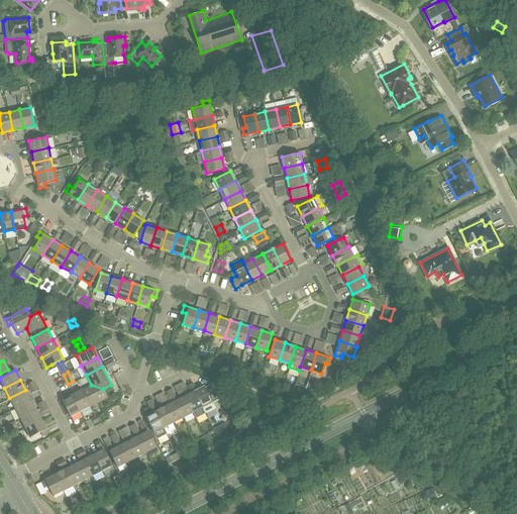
[(307,386),(306,387),(314,390),(316,384),(316,382),(308,380),(307,386)]
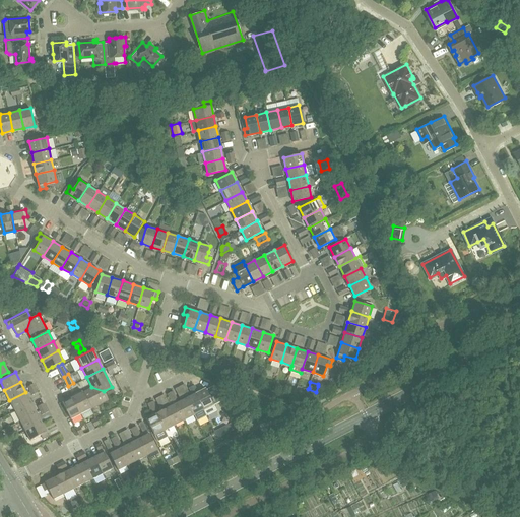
[(108,399),(104,391),(91,387),(81,392),(89,408),(108,399)]
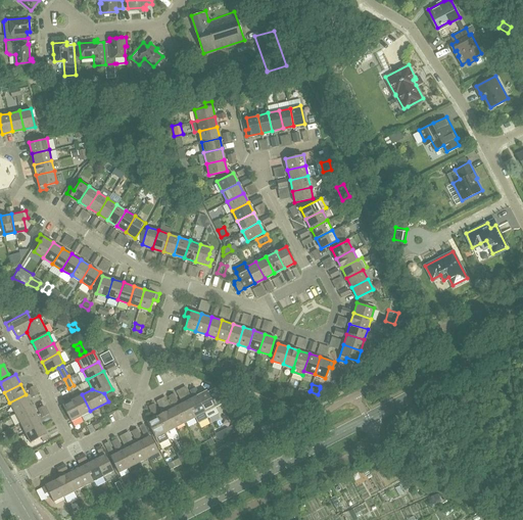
[(206,390),(196,395),(206,416),(218,411),(216,407),(219,405),(216,398),(211,400),(206,390)]
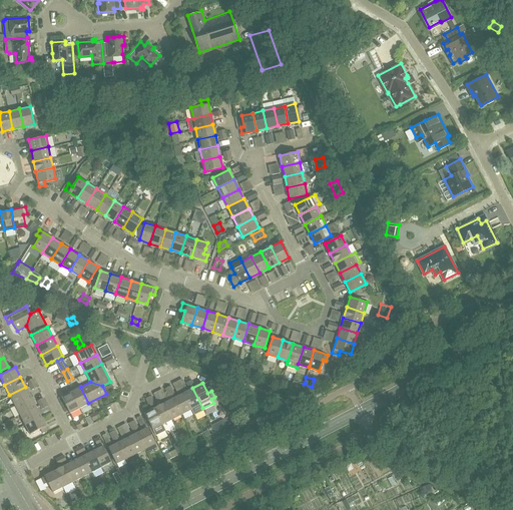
[(9,395),(14,405),(30,396),(25,387),(9,395)]
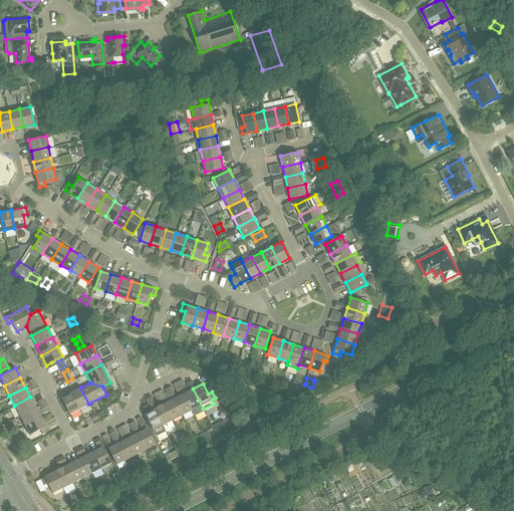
[(80,388),(71,393),(79,409),(88,404),(80,388)]
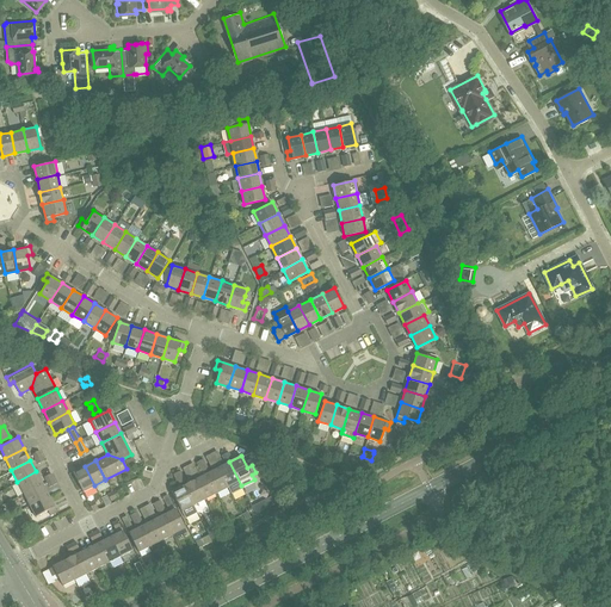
[(242,488),(241,485),(229,462),(217,468),(227,487),(230,494),(242,488)]
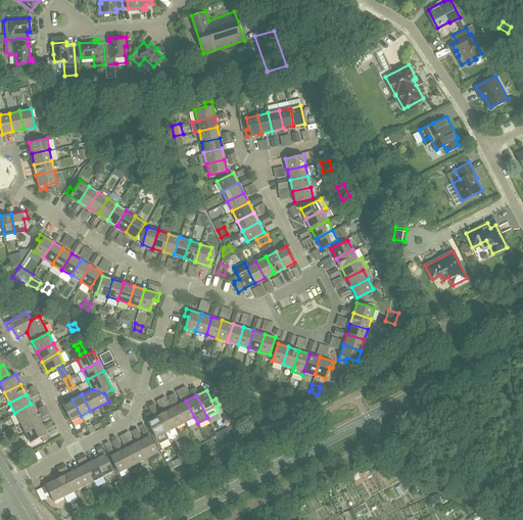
[(62,405),(70,421),(81,416),(73,399),(62,405)]
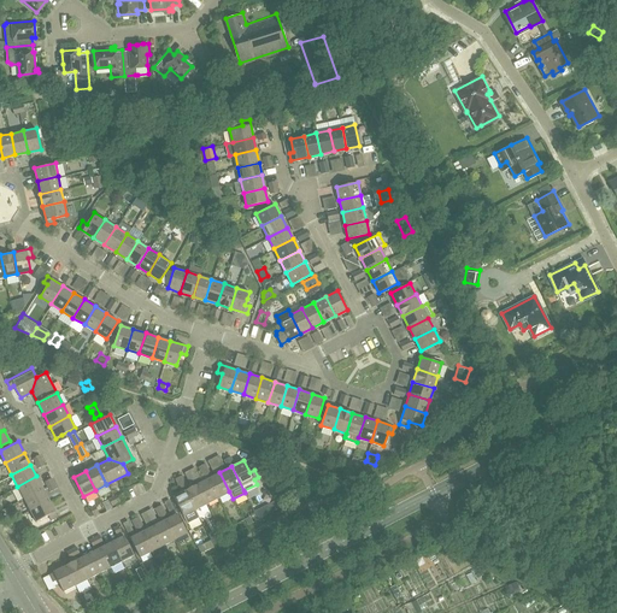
[(218,497),(229,491),(219,472),(209,478),(218,497)]
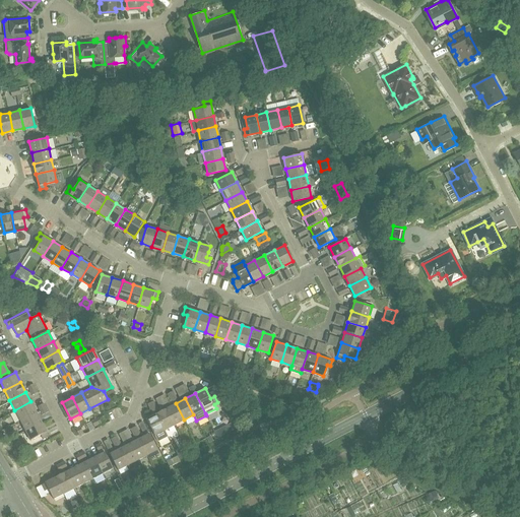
[(19,419),(36,411),(30,401),(14,410),(19,419)]
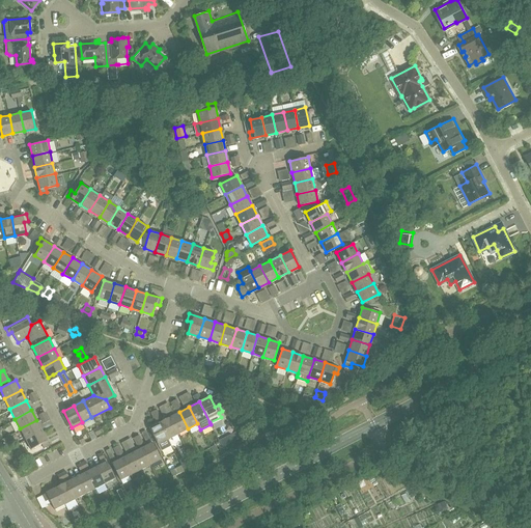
[(177,434),(188,428),(179,412),(169,417),(177,434)]
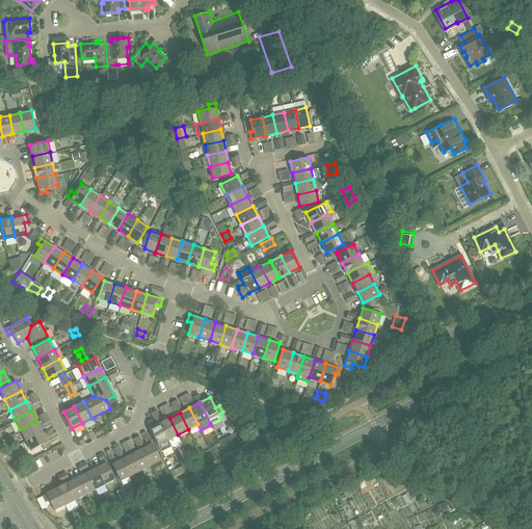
[(159,423),(168,440),(178,434),(169,418),(159,423)]
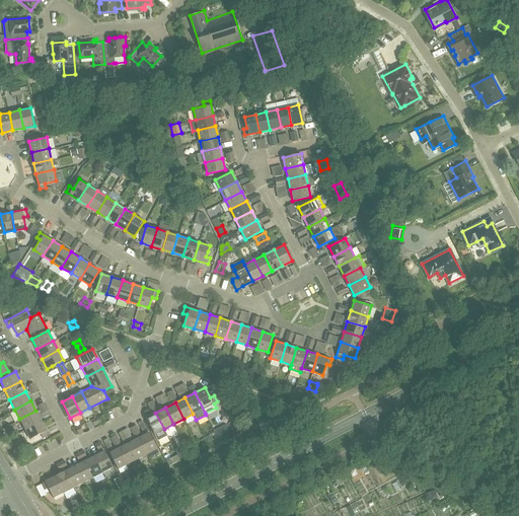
[(19,419),(24,429),(41,421),(35,411),(19,419)]
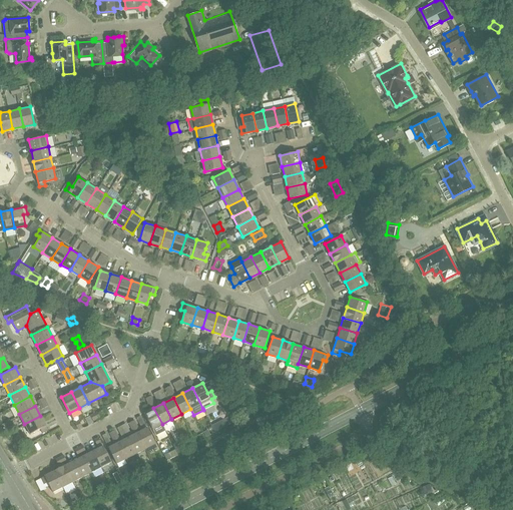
[(164,429),(162,424),(153,408),(143,413),(154,434),(164,429)]
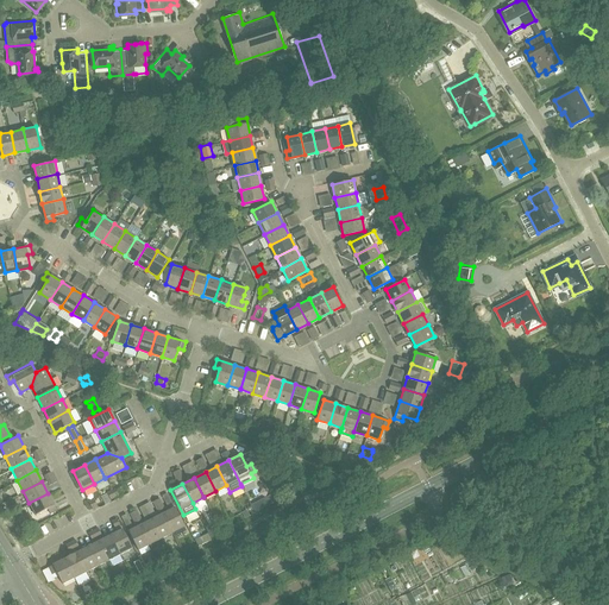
[(250,503),(255,511),(275,500),(271,495),(270,492),(250,503)]
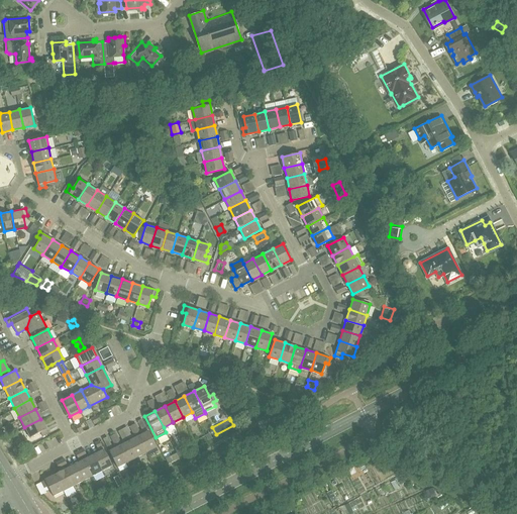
[(47,432),(40,419),(24,427),(29,437),(39,432),(41,435),(47,432)]
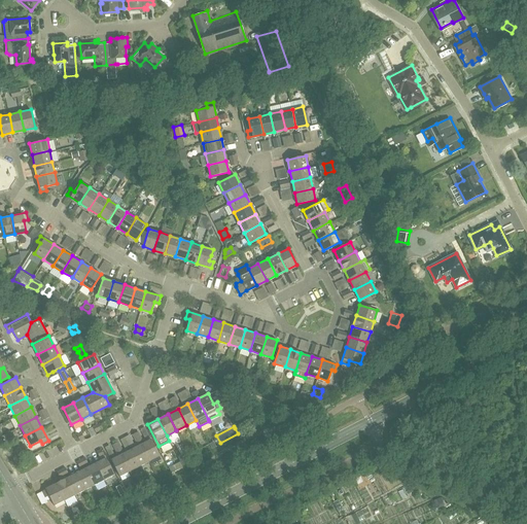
[(150,439),(141,444),(149,460),(160,455),(150,439)]
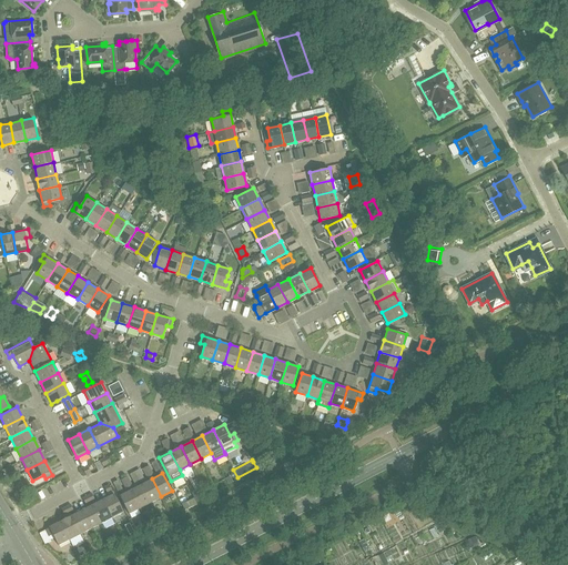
[(150,502),(161,496),(152,478),(141,484),(150,502)]
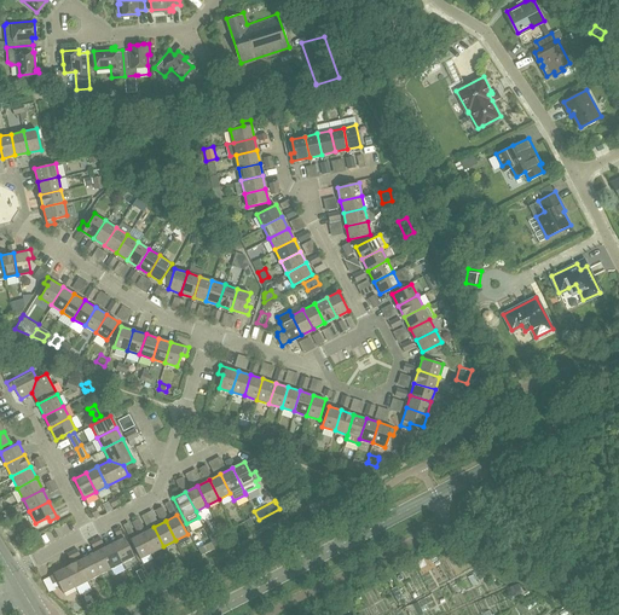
[(142,533),(152,552),(163,546),(154,527),(142,533)]
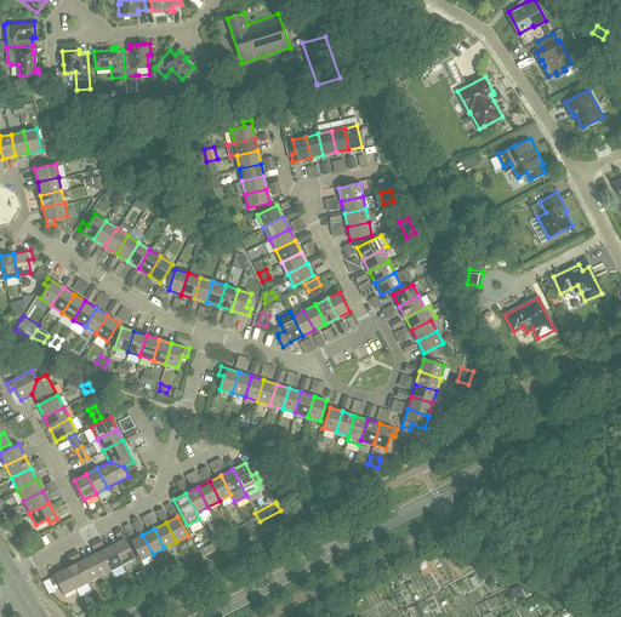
[(141,560),(153,554),(142,535),(130,541),(141,560)]
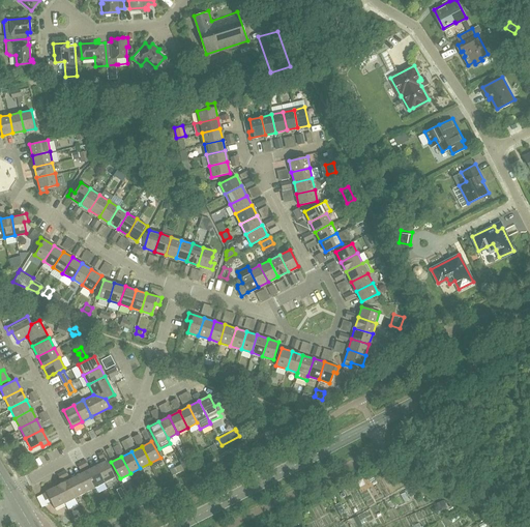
[(95,466),(104,482),(114,477),(106,461),(95,466)]
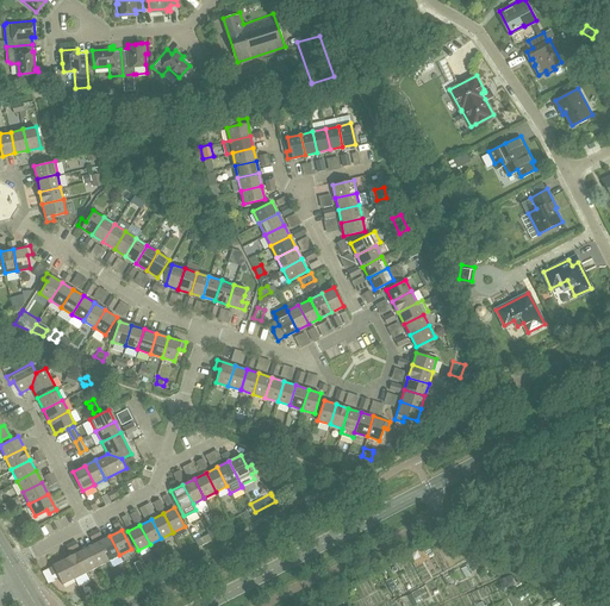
[(109,561),(119,555),(110,536),(99,542),(109,561)]
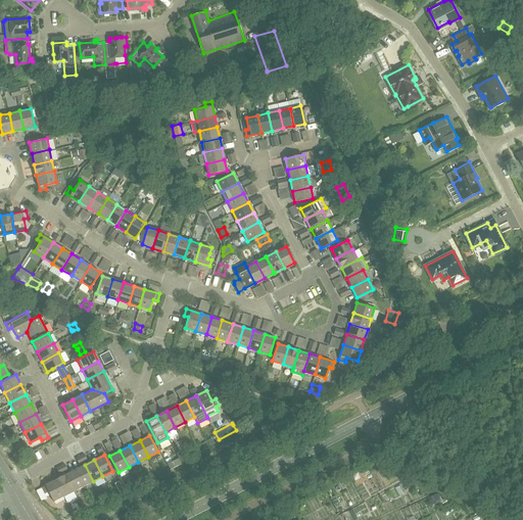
[(83,486),(93,481),(85,465),(75,470),(83,486)]
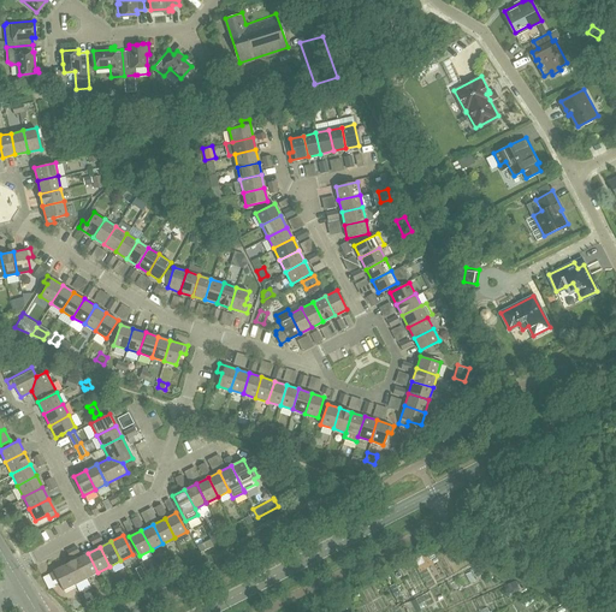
[(98,572),(88,553),(76,559),(87,578),(98,572)]
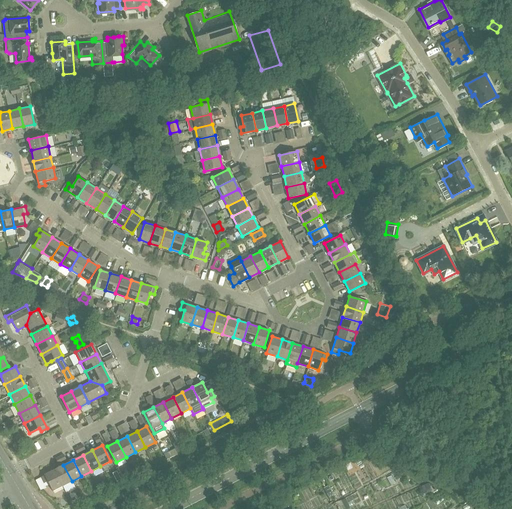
[(62,486),(72,481),(63,465),(54,470),(62,486)]
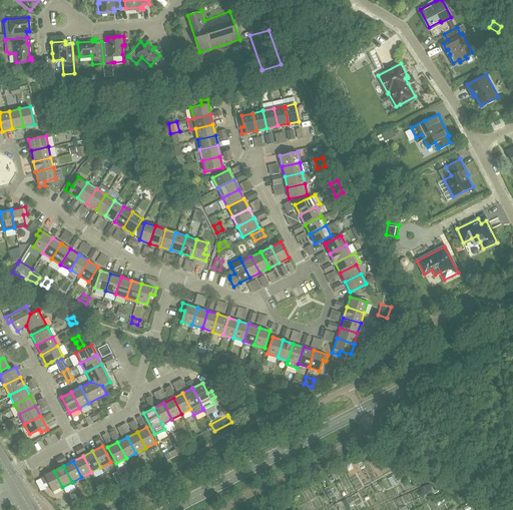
[(54,471),(40,477),(43,483),(47,482),(52,492),(62,487),(54,471)]
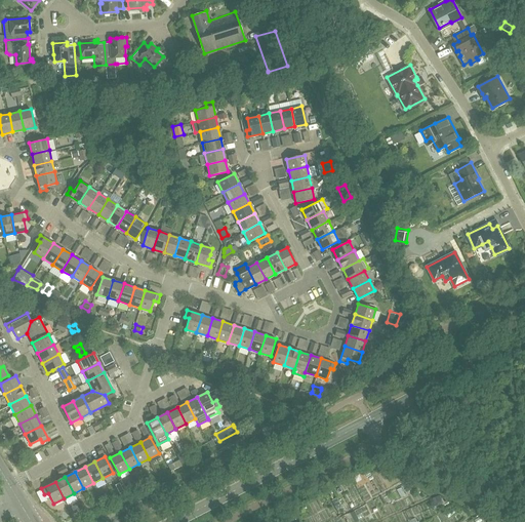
[(111,497),(108,491),(103,495),(106,500),(111,497)]
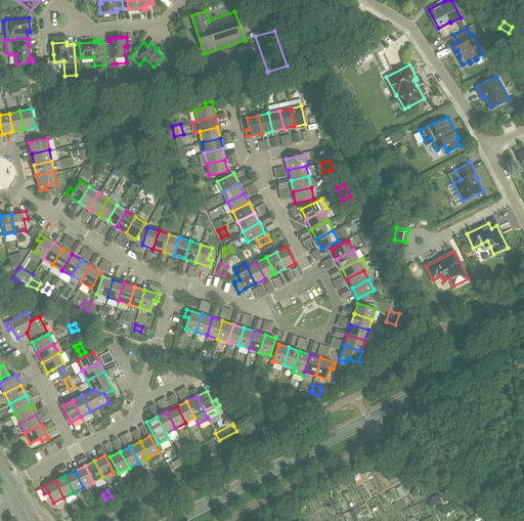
[(439,492),(431,495),(434,504),(442,500),(439,492)]
